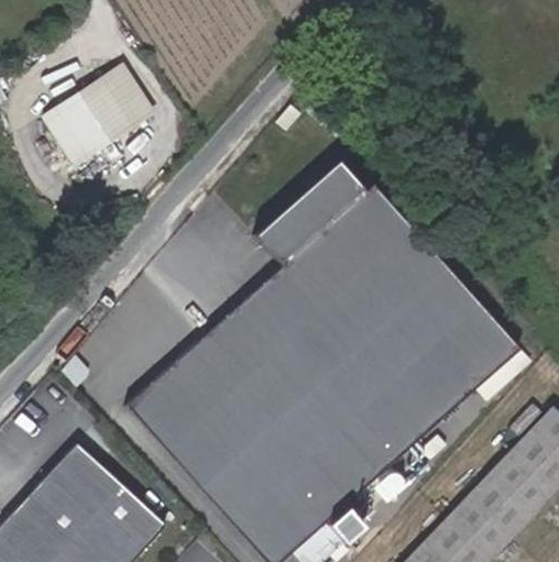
[(156,110),(128,66),(113,75),(143,120),(156,110)]
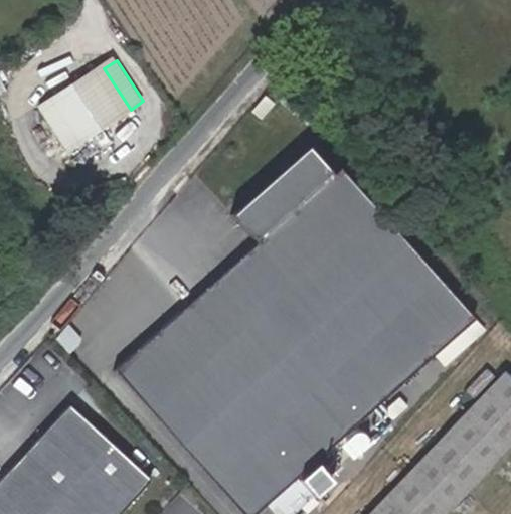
[(80,142),(131,110),(104,68),(53,101),(80,142)]
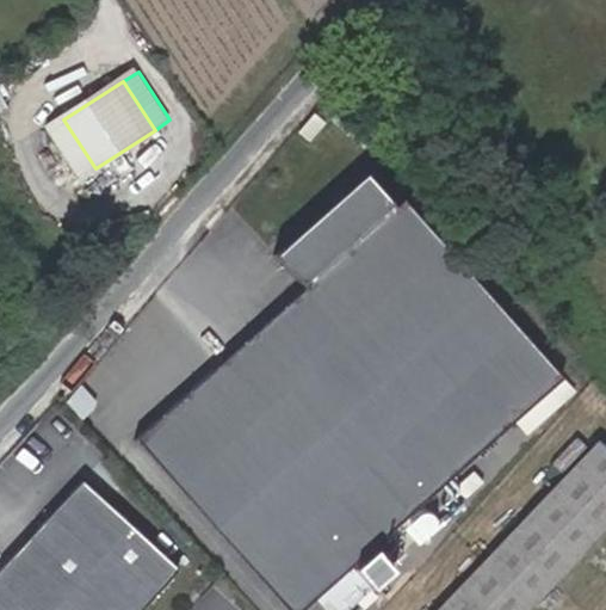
[(96,168),(63,119),(49,129),(80,179),(96,168)]
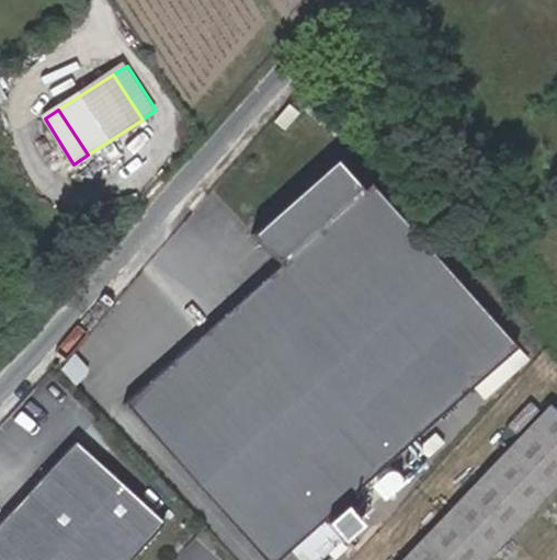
[(393,460),(519,347),(373,184),(364,192),(338,162),(257,235),(283,265),(127,404),(265,559),(282,559),(293,550),(302,559),(321,559),(362,525),(360,523),(408,479),(404,475),(393,460)]
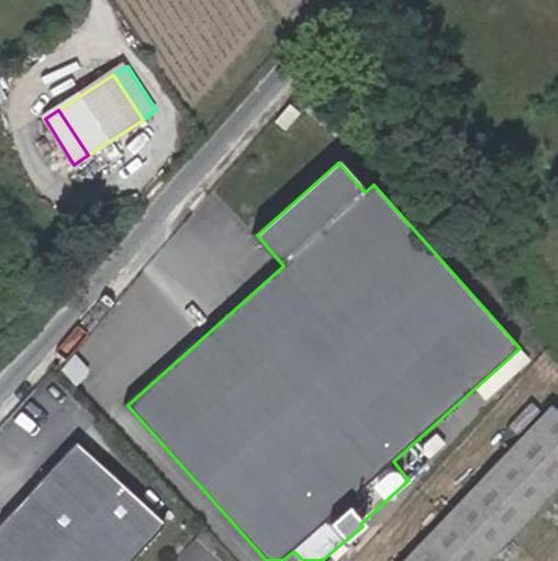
[(543,318),(548,314),(544,309),(538,312),(543,318)]
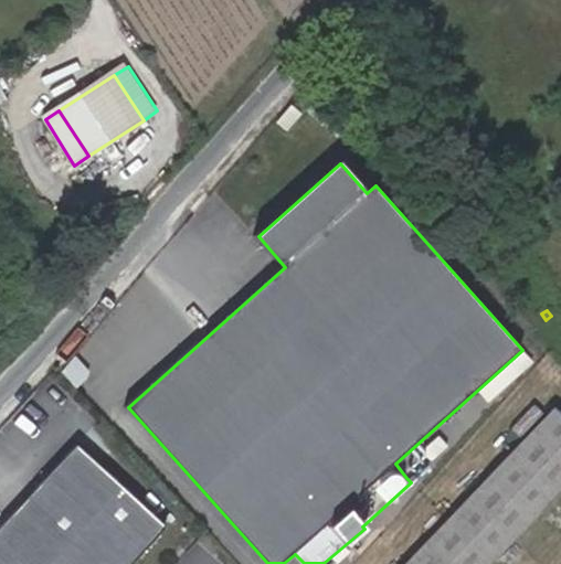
[(406,478),(535,363),(522,350),(395,464),(406,478)]
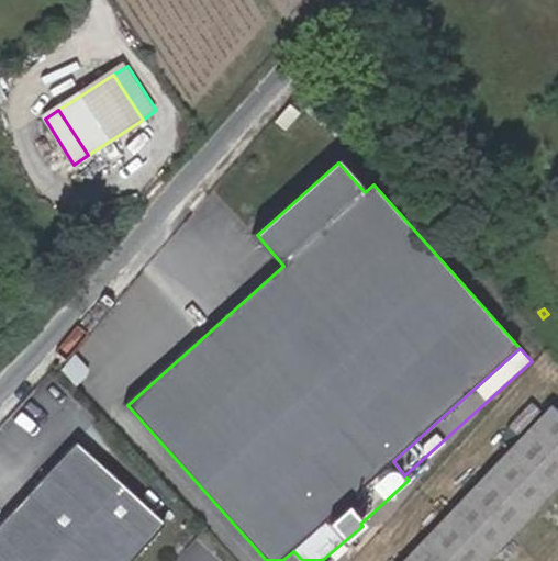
[(92,374),(76,356),(65,370),(79,385),(92,374)]
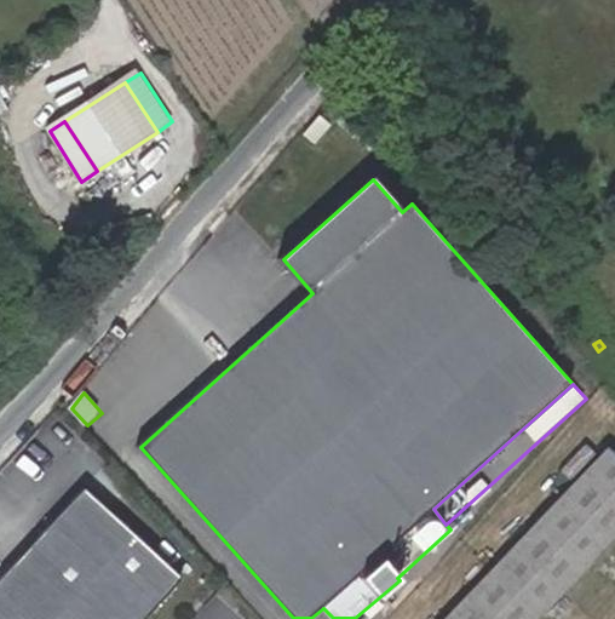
[(538,618),(614,538),(614,451),(610,447),(447,618),(538,618)]
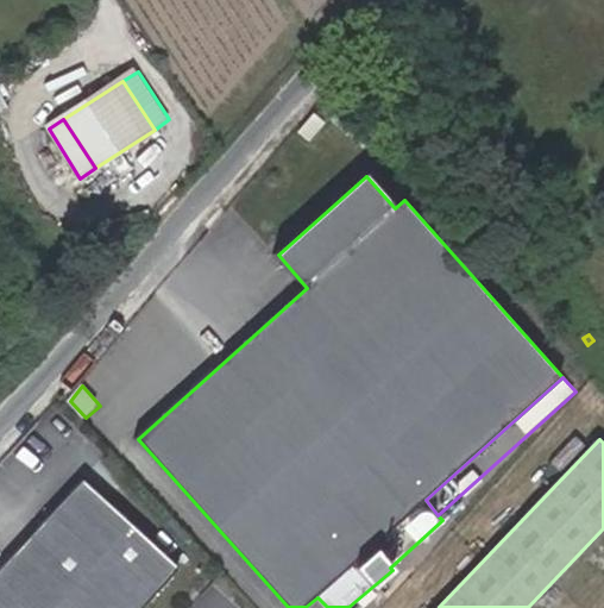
[(83,480),(0,570),(0,607),(143,607),(180,568),(83,480)]
